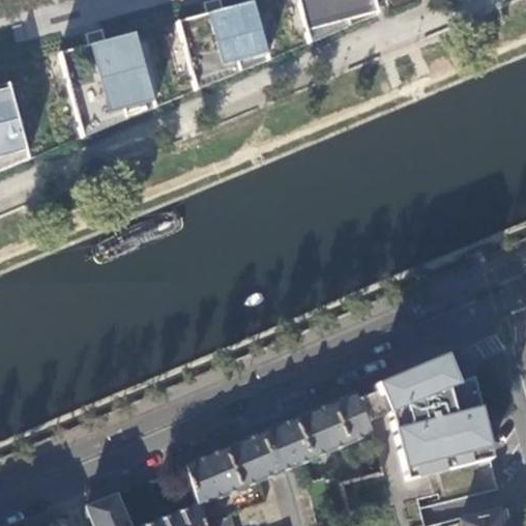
[(199,89),(244,69),(228,9),(226,0),(212,0),(208,1),(211,13),(181,22),(199,89)]
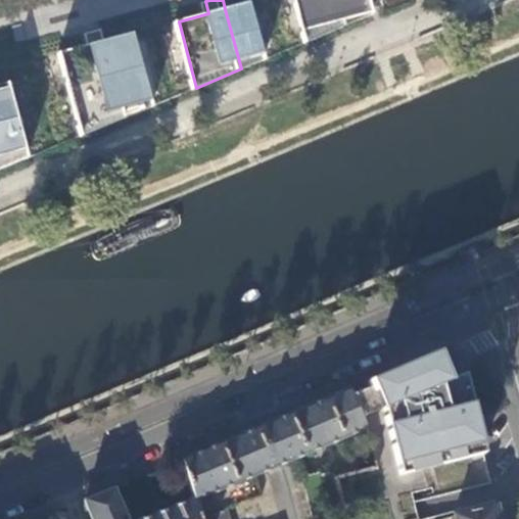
[(241,68),(270,57),(255,0),(225,9),(241,68)]
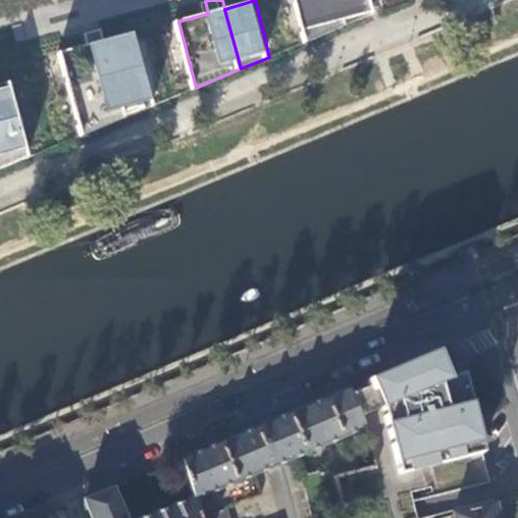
[(297,0),(308,41),(374,13),(370,0),(297,0)]
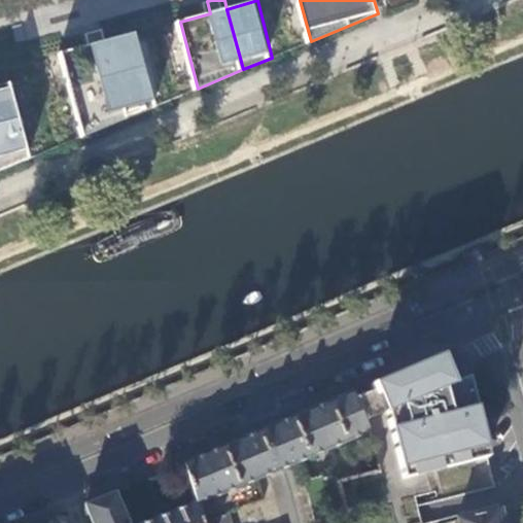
[(146,110),(158,105),(137,33),(108,41),(105,29),(90,33),(94,45),(62,54),(84,136),(146,110)]
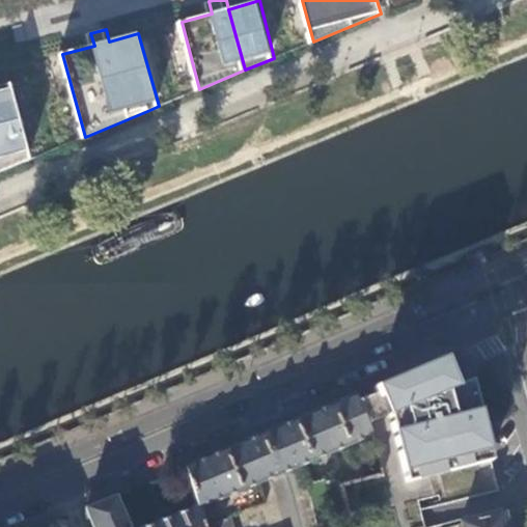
[(0,172),(31,160),(10,84),(0,86),(0,172)]
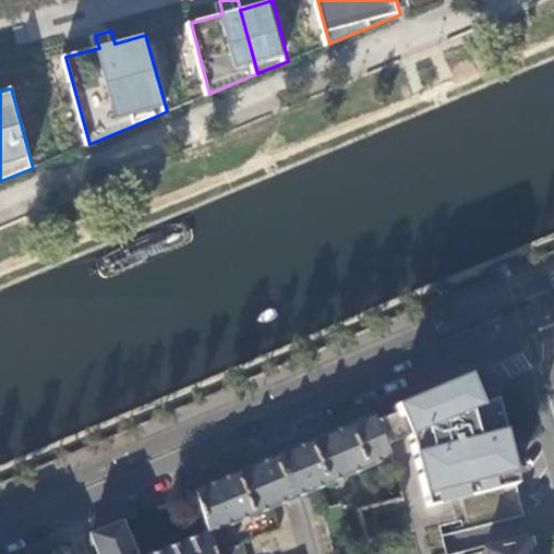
[(471,374),(397,405),(400,411),(409,435),(411,436),(426,494),(516,472),(502,414),(485,418),(482,405),(484,404),(471,374)]
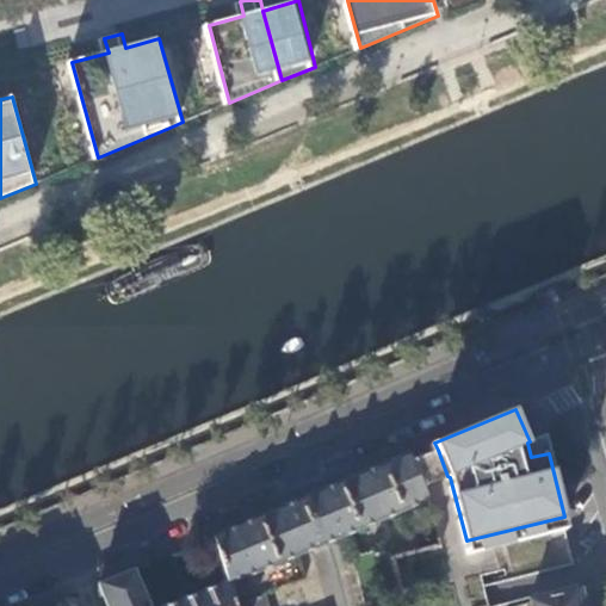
[(530,441),(527,443),(531,457),(549,453),(545,436),(530,441)]
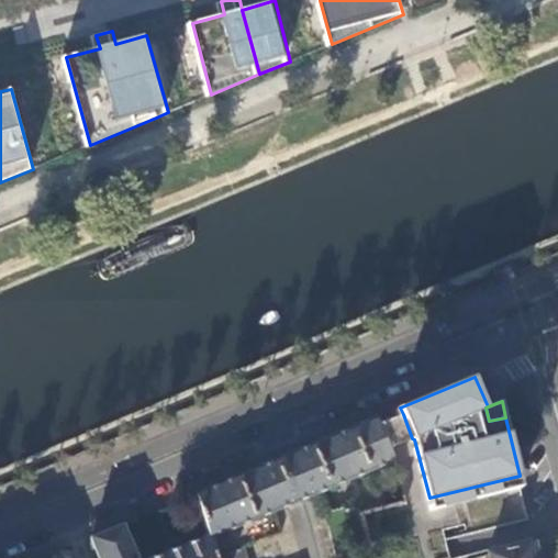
[(403,414),(382,422),(392,446),(412,438),(403,414)]
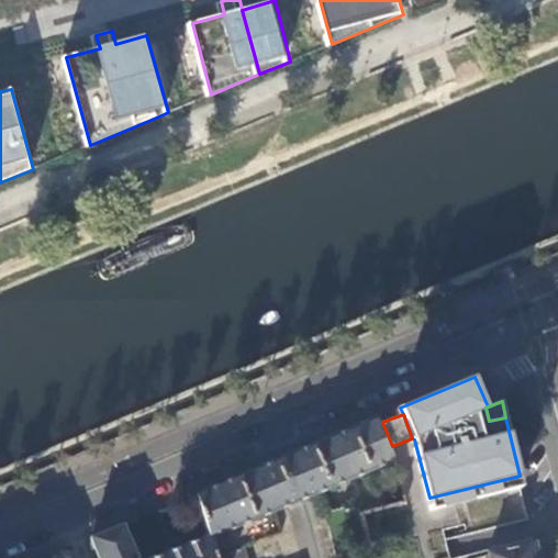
[(382,422),(380,415),(291,453),(199,491),(213,533),(214,535),(302,498),(397,458),(392,446),(382,422)]
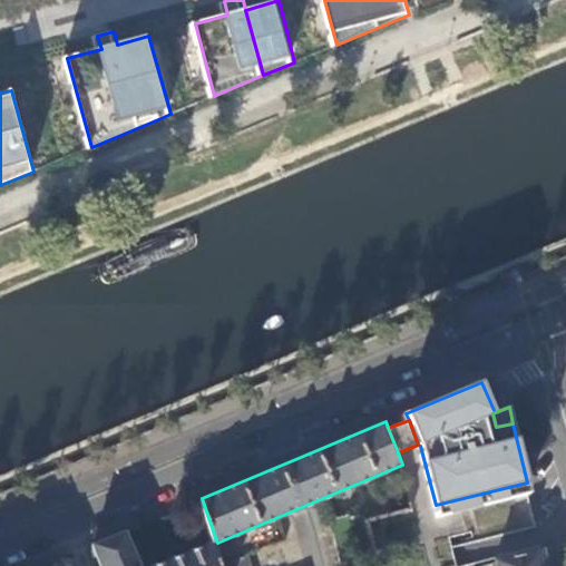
[(436,505),(439,517),(530,493),(527,482),(436,505)]
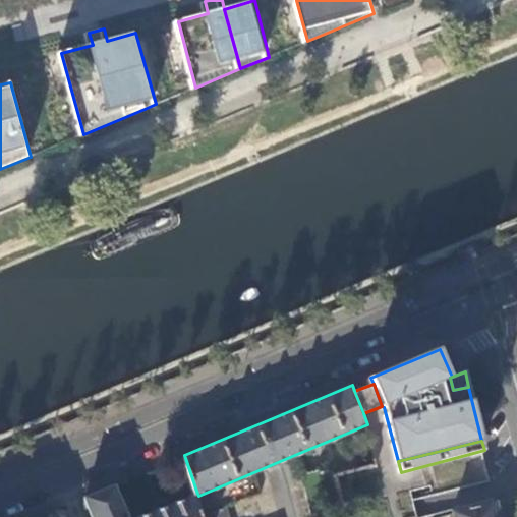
[(314,516),(344,516),(346,516),(336,474),(338,473),(337,469),(336,464),(303,472),(314,516)]
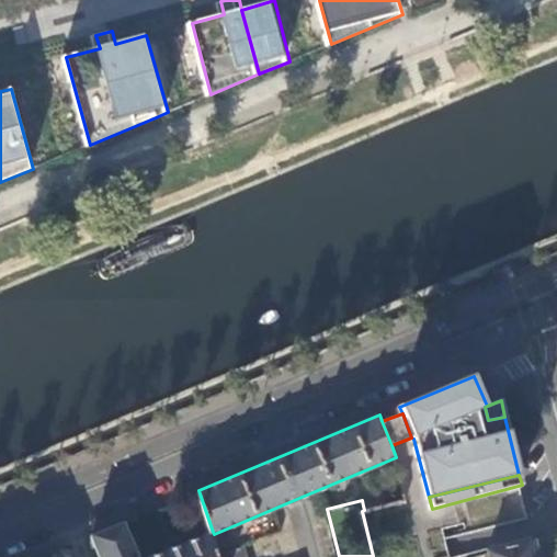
[(141,556),(126,522),(94,534),(104,556),(141,556)]
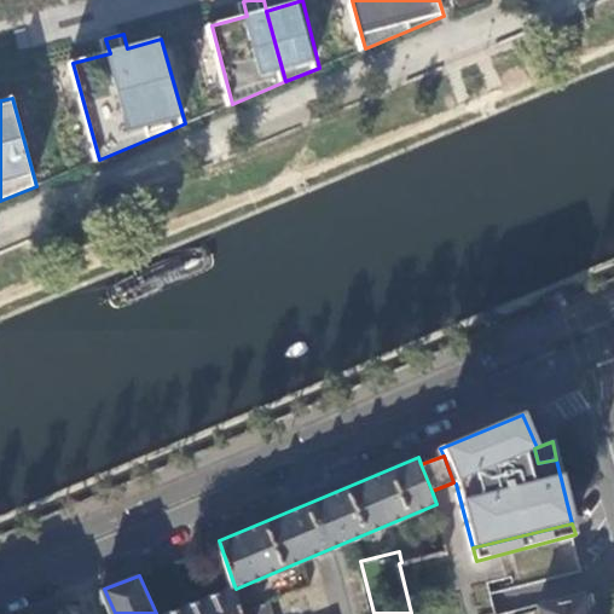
[(243,613),(243,612),(236,589),(235,586),(168,613),(243,613)]
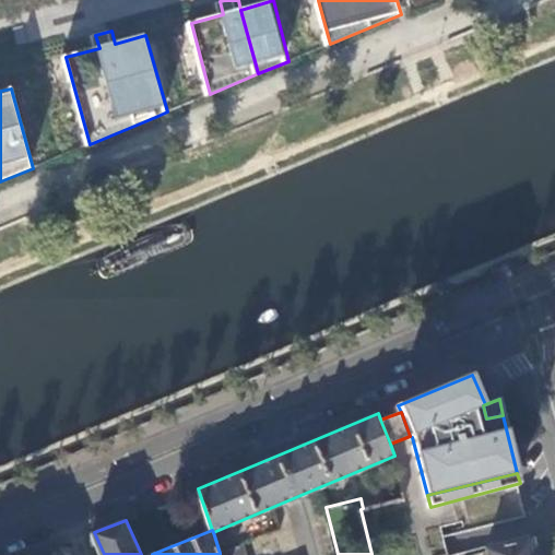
[(539,554),(534,536),(488,547),(489,554),(539,554)]
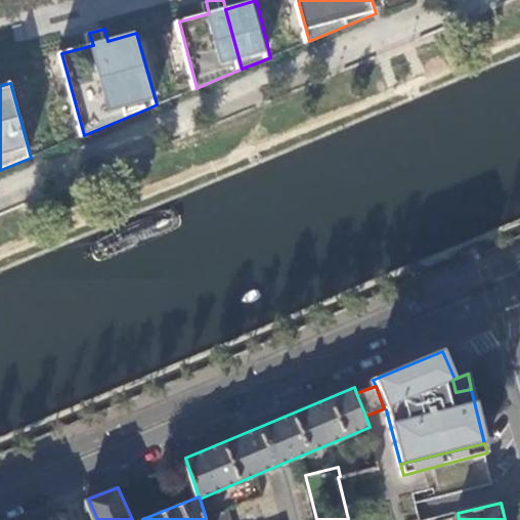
[(234,519),(231,507),(206,518),(206,519),(234,519)]
